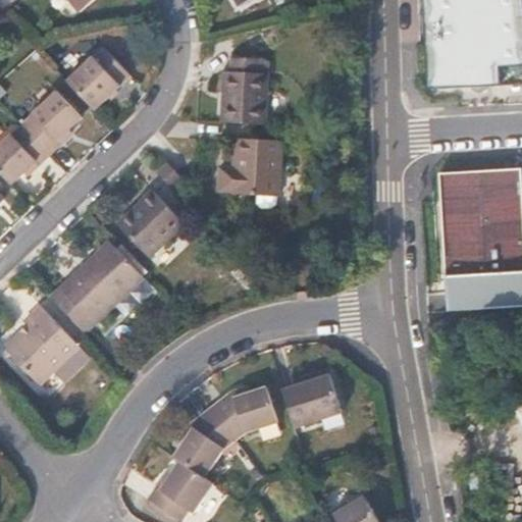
[(99,0),(68,0),(82,14),(99,0)]
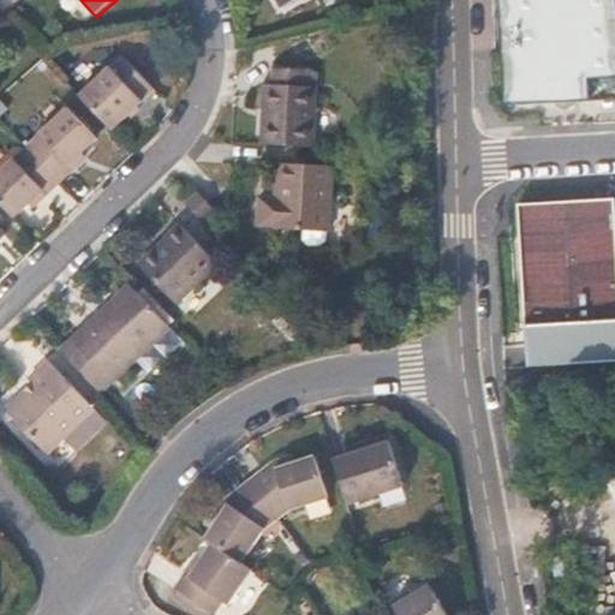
[(273,0),(280,13),(303,0),(273,0)]
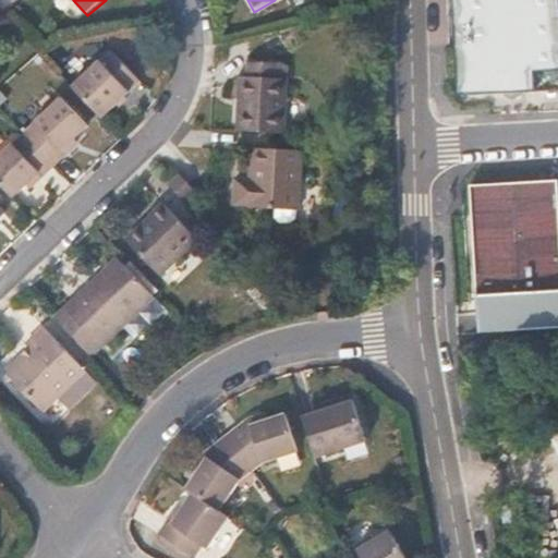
[(521,86),(533,85),(532,64),(557,63),(557,0),(458,0),(463,88),(506,86),(506,89),(507,92),(508,94),(510,95),(513,96),(517,95),(520,94),(521,91),(521,86)]
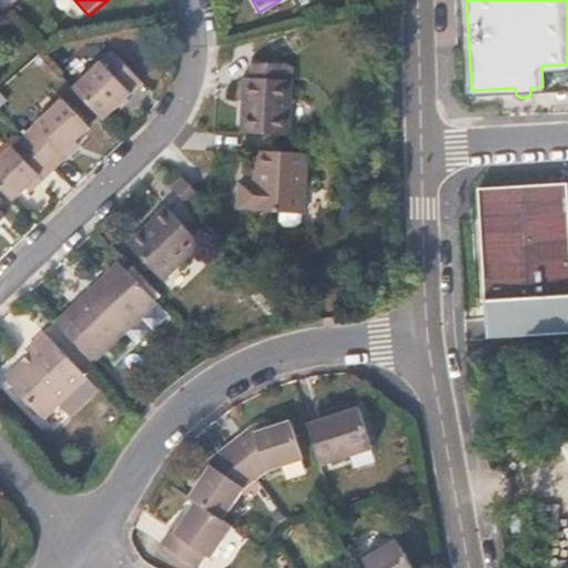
[(73,90),(104,122),(132,97),(124,88),(134,78),(104,47),(92,56),(100,64),(73,90)]
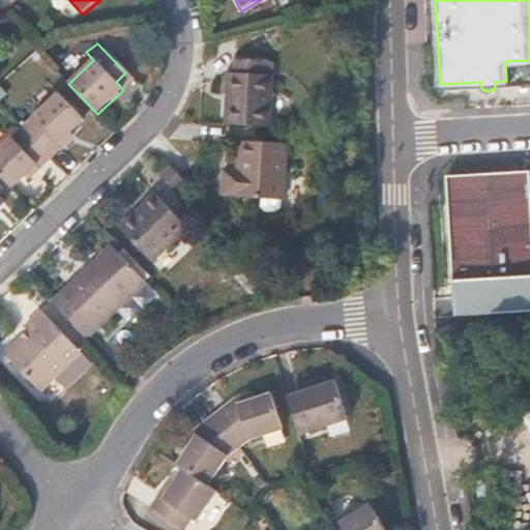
[(506,81),(529,80),(529,60),(505,61),(506,81)]
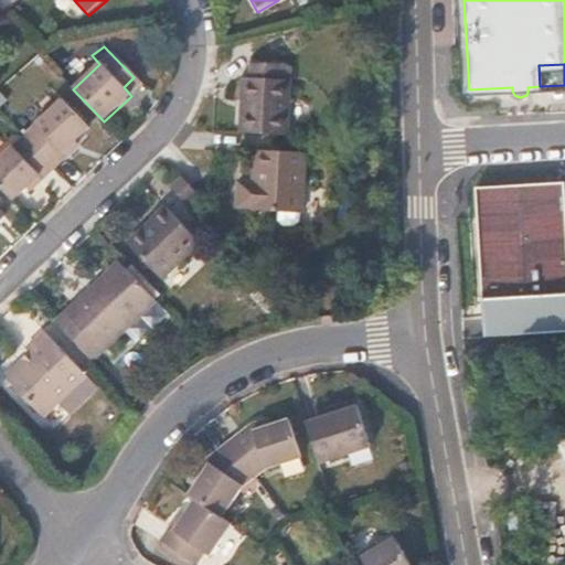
[(240,136),(287,139),(290,84),(283,86),(283,68),(252,67),(251,83),(242,83),(240,136)]
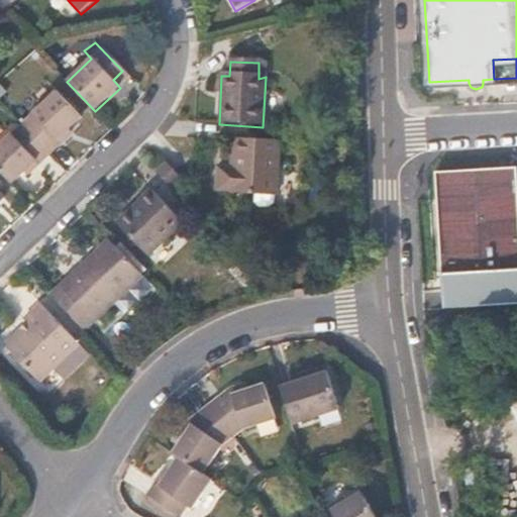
[(24,129),(49,156),(71,135),(68,131),(81,118),(57,93),(33,116),(35,120),(24,129)]
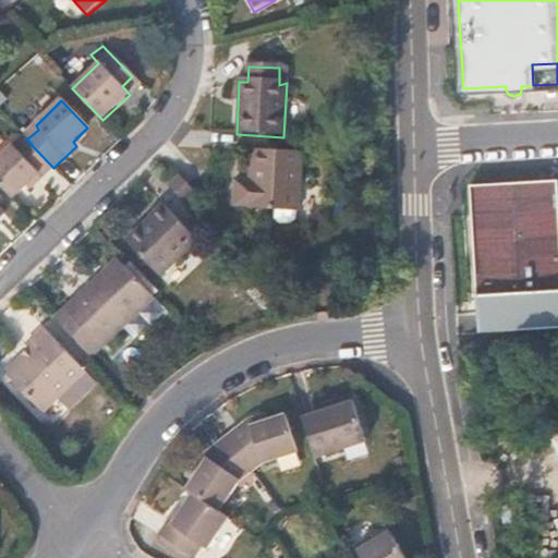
[(0,157),(0,186),(12,199),(26,187),(28,191),(53,168),(26,140),(13,152),(9,148),(0,157)]
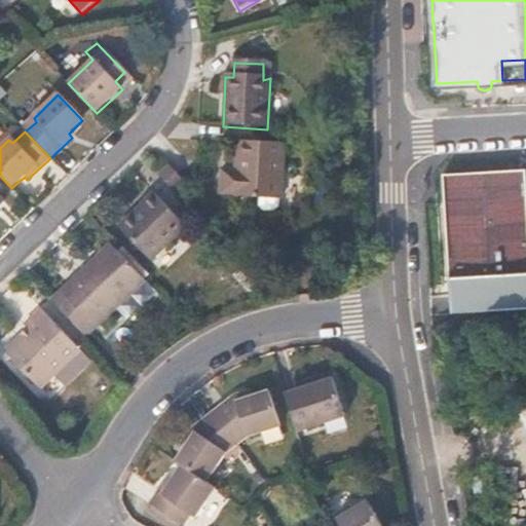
[(236,195),(237,199),(282,201),(285,146),(239,142),(237,174),(224,173),(221,195),(236,195)]
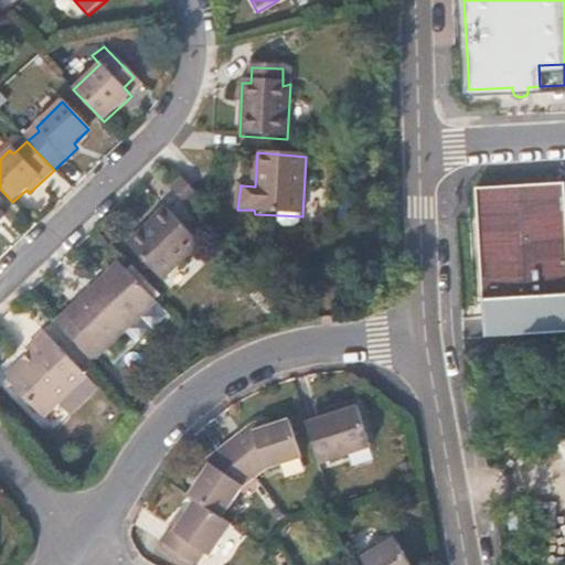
[(171,191),(185,206),(198,195),(183,180),(171,191)]
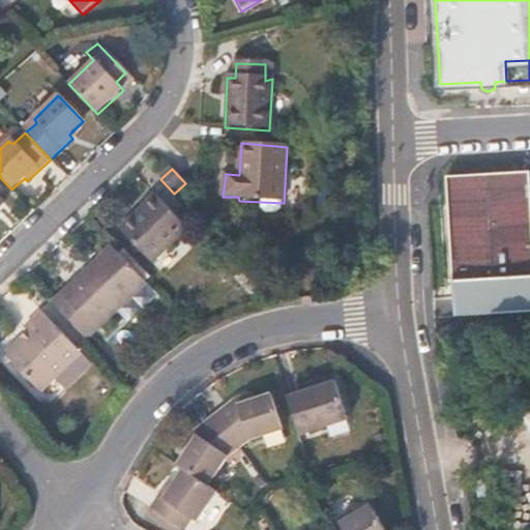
[(442,173),(447,275),(526,272),(529,271),(529,262),(527,169),(442,173)]
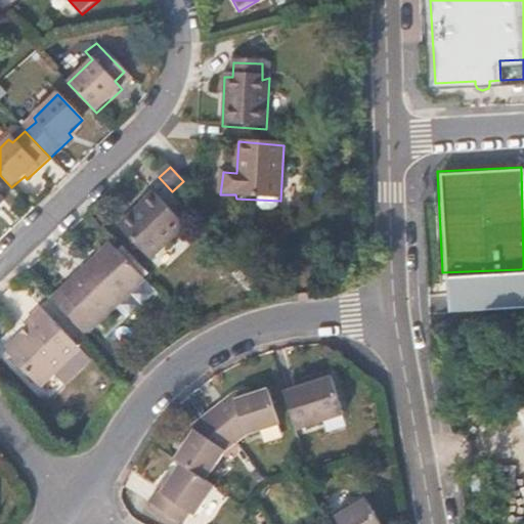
[(142,206),(143,209),(123,230),(151,261),(184,228),(155,195),(142,206)]
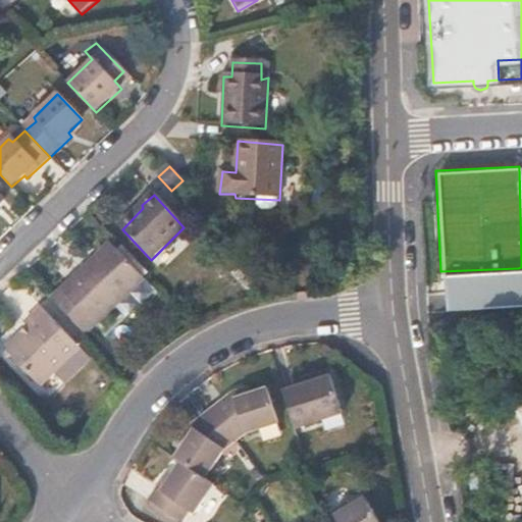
[(101,258),(65,291),(97,324),(132,291),(101,258)]
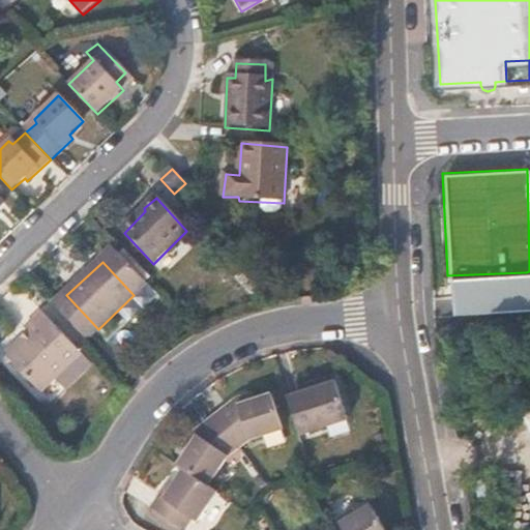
[(526,272),(447,275),(448,293),(526,289),(526,272)]
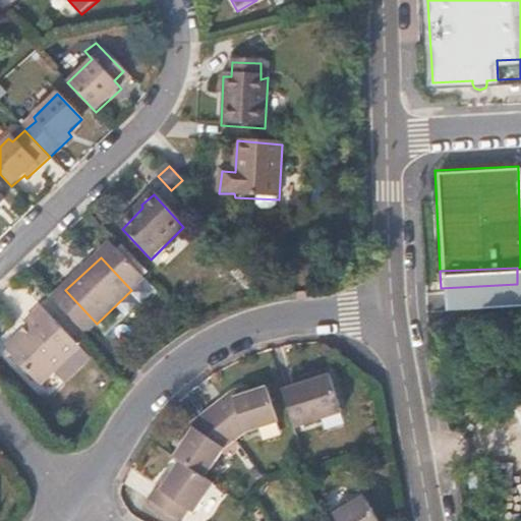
[(40,381),(87,336),(53,300),(40,313),(43,316),(9,349),(40,381)]
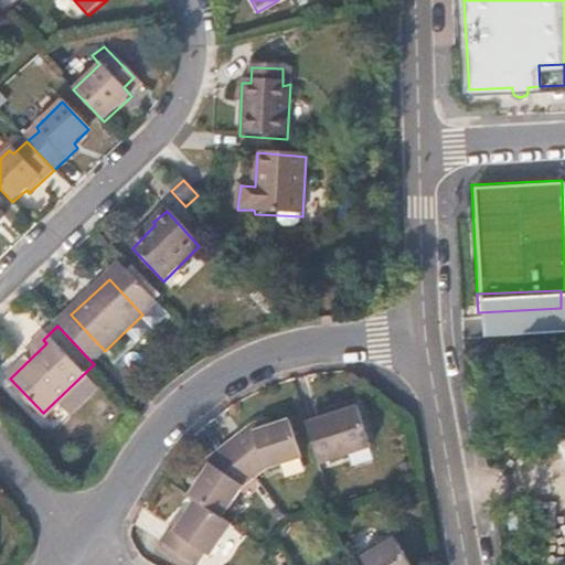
[(6,375),(10,379),(46,343),(43,340),(6,375)]
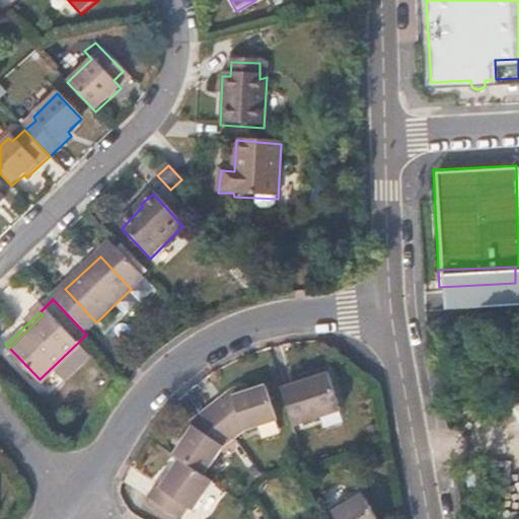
[(283,391),(295,430),(341,416),(328,377),(283,391)]
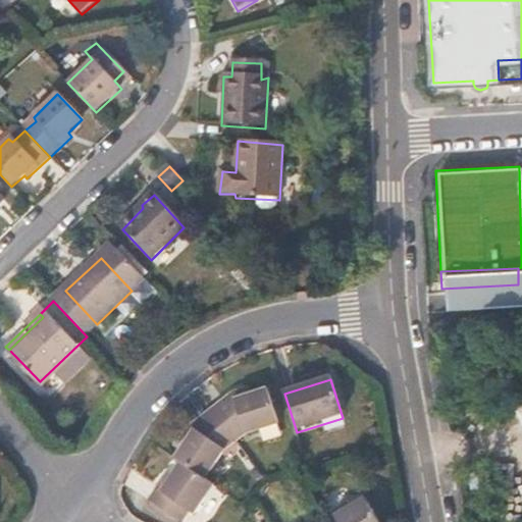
[(237,390),(211,410),(236,441),(250,432),(278,423),(267,388),(249,396),(247,387),(237,390)]
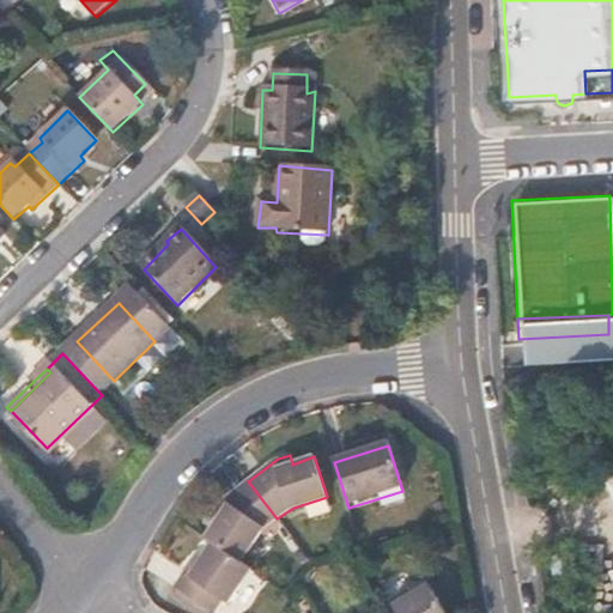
[(277,519),(248,481),(224,499),(213,513),(218,519),(205,538),(211,541),(241,562),(263,528),(277,519)]
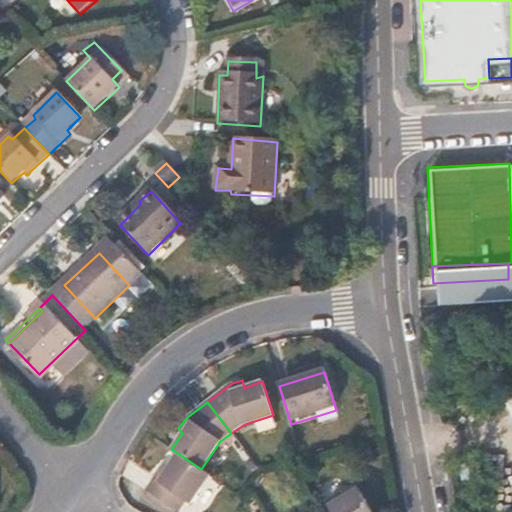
[(201,469),(176,452),(165,468),(161,465),(144,490),(179,511),(184,504),(190,505),(210,475),(201,469)]
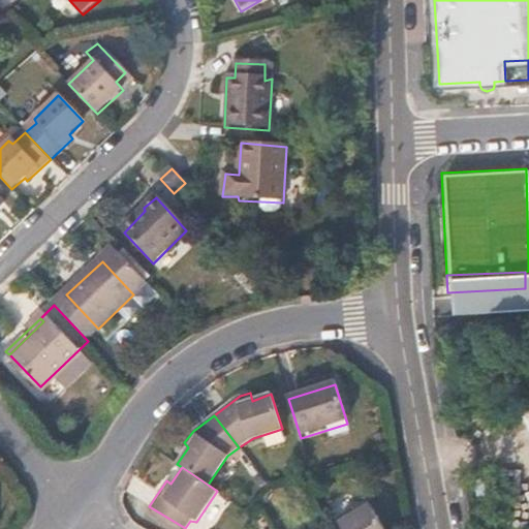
[(383,528),(368,503),(337,522),(339,527),(335,528),(383,528)]
